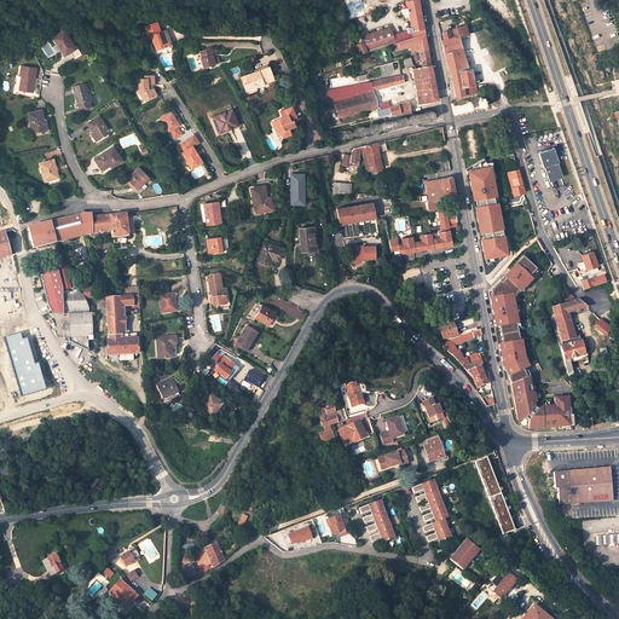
[(345,0),(350,19),(365,15),(363,9),(364,7),(360,0),(345,0)]
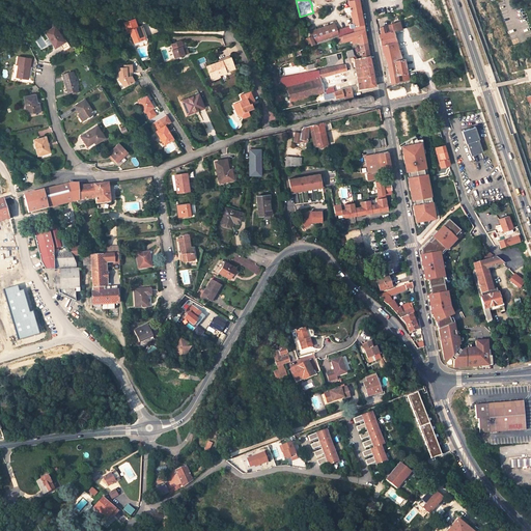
[(337,37),(342,35),(364,29),(362,18),(360,5),(359,0),(356,0),(348,1),(348,4),(350,7),(344,8),(345,12),(350,11),(353,24),(348,25),(350,27),(337,29),(335,24),(316,29),(315,25),(310,27),(312,36),(307,37),(309,46),(337,37)]
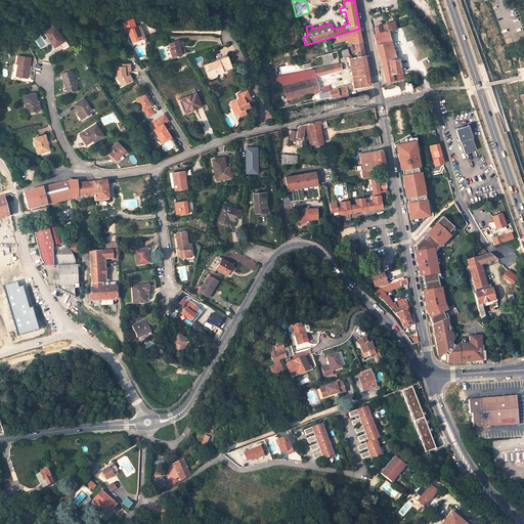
[(128,35),(133,45),(140,42),(142,41),(136,28),(134,29),(130,20),(121,26),(125,36),(128,35)]
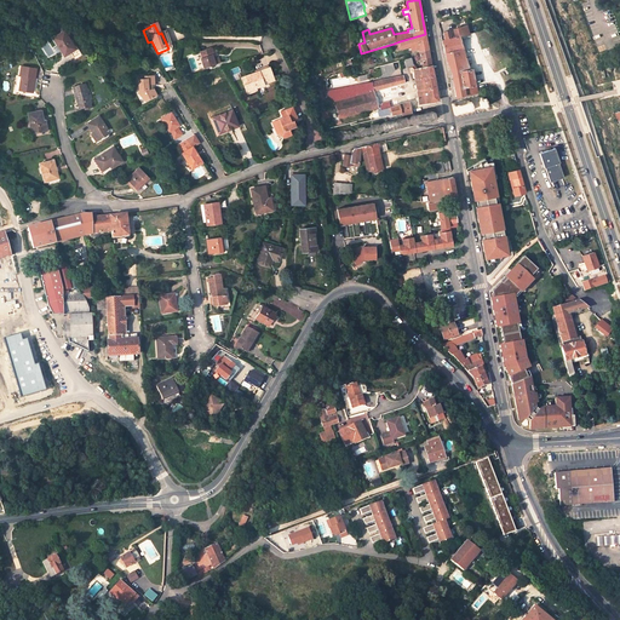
[(466,26),(443,32),(445,40),(459,36),(463,35),(470,34),(466,26)]
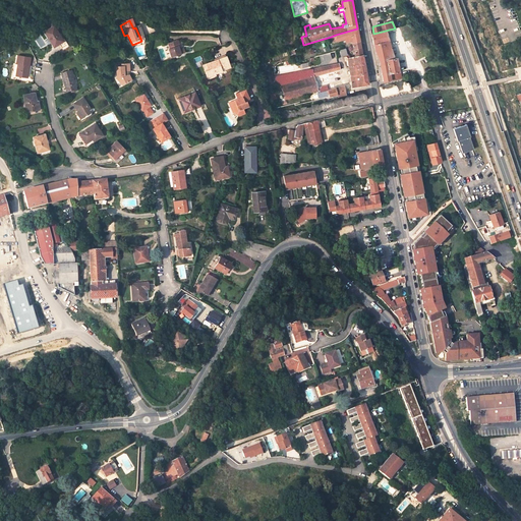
[(145,39),(138,26),(135,27),(141,41),(145,39)]
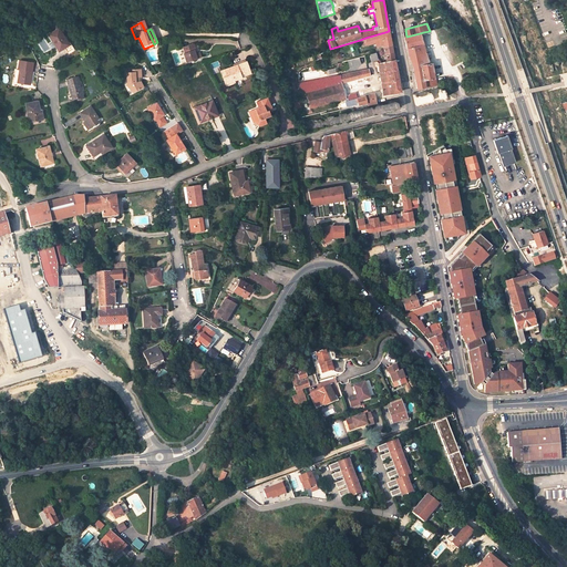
[(51,37),(62,52),(66,49),(70,53),(76,49),(73,44),(71,45),(61,30),(51,37)]
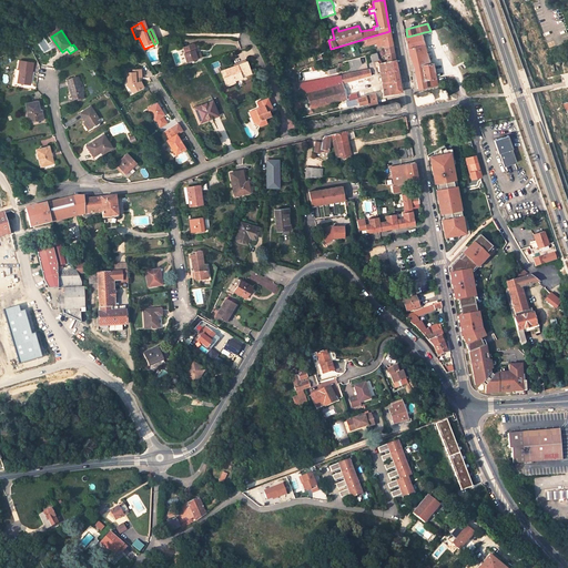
[(389,31),(366,38),(368,44),(376,42),(377,46),(384,44),(384,47),(392,44),(391,37),(389,31)]
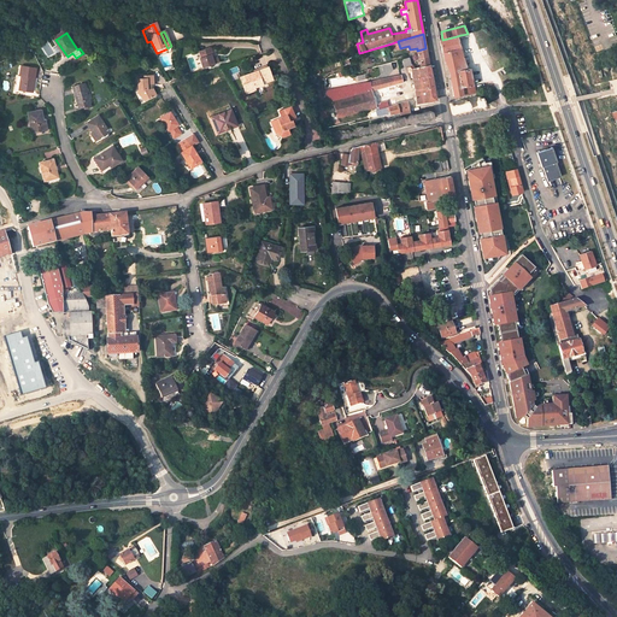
[(457,36),(442,40),(440,40),(441,46),(445,62),(448,71),(450,80),(452,88),(472,84),(470,68),(466,69),(457,36)]
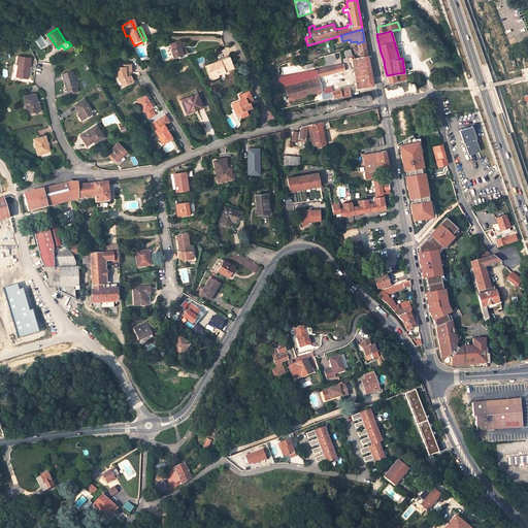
[(182,51),(179,46),(182,45),(180,40),(170,43),(172,48),(170,50),(173,58),(186,54),(185,50),(184,50),(182,51)]
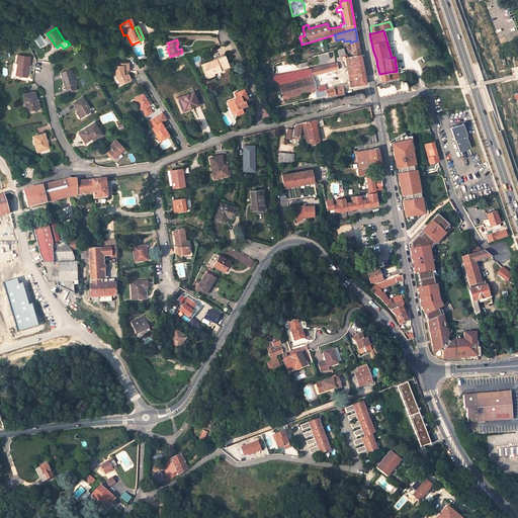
[(350,42),(353,56),(360,55),(359,47),(357,40),(350,42)]
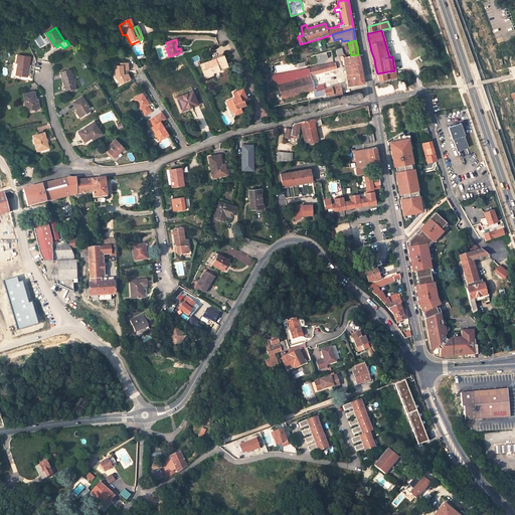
[(17,74),(19,75),(30,77),(33,56),(21,54),(20,62),(19,62),(17,74)]
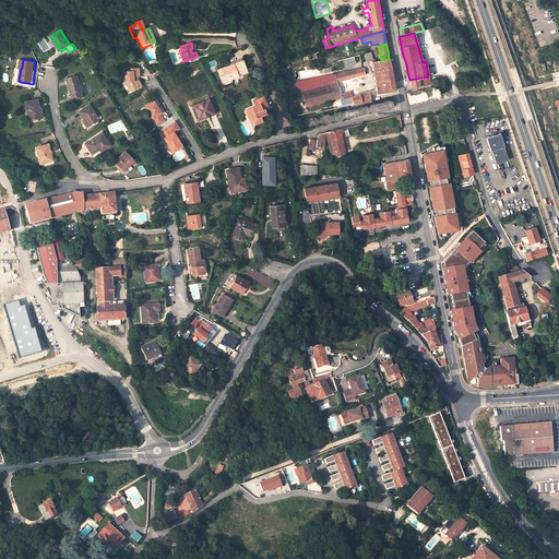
[(389,59),(381,60),(372,62),(375,71),(390,68),(390,63),(389,59)]
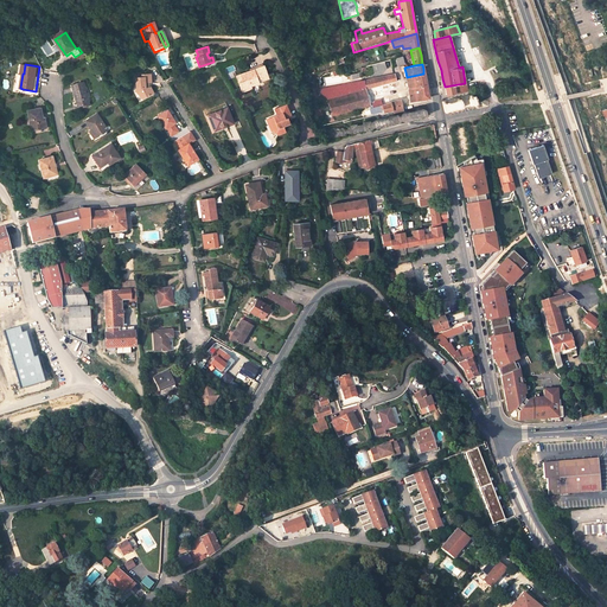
[(494,65),(490,69),(496,78),(503,77),(498,69),(494,65)]
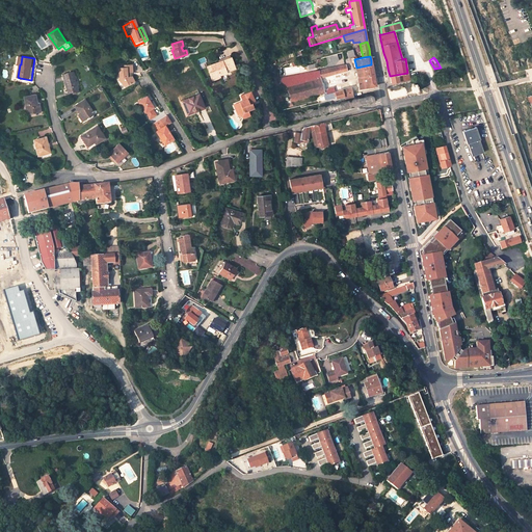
[(230,58),(220,61),(207,67),(211,78),(218,76),(225,73),(224,70),(223,65),(227,64),(229,69),(233,68),(230,58)]
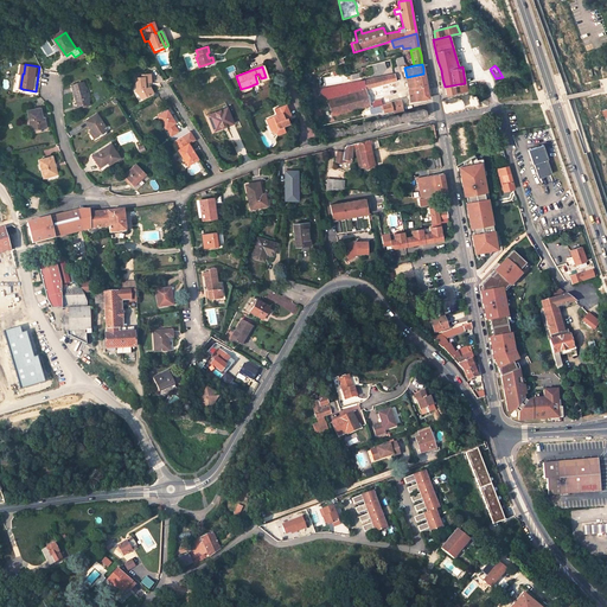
[(366,89),(379,85),(393,82),(396,82),(394,74),(364,81),(366,89)]
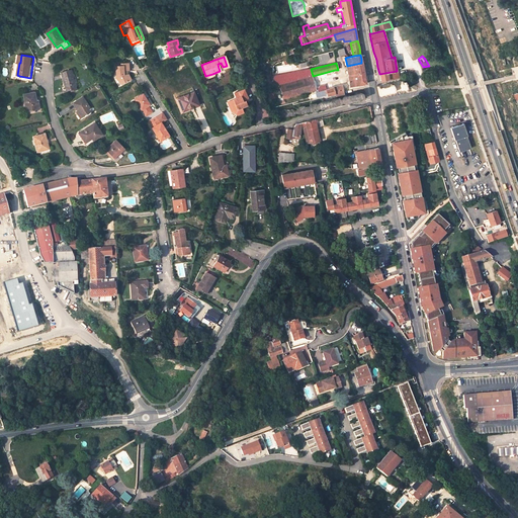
[(350,86),(365,83),(363,71),(361,63),(347,66),(347,70),(346,71),(347,73),(348,73),(349,81),(348,81),(349,84),(350,84),(350,86)]
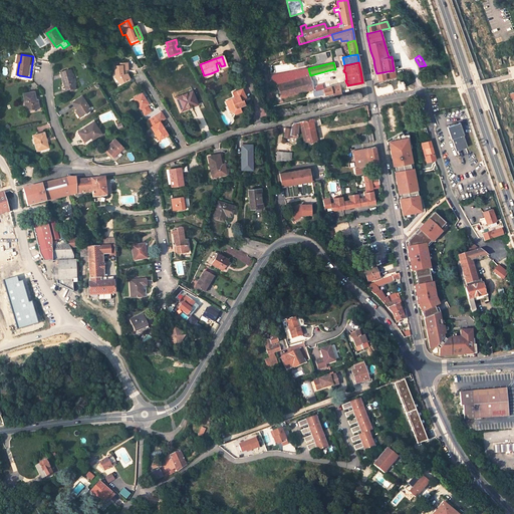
[(115,66),(116,74),(118,74),(118,77),(120,83),(131,78),(127,73),(125,73),(125,70),(127,69),(126,63),(120,63),(120,66),(115,66)]
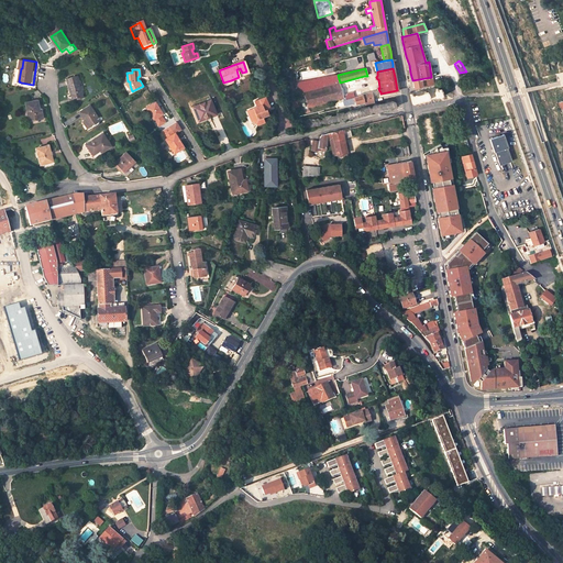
[(340,83),(338,75),(297,84),(298,88),(305,92),(340,83)]
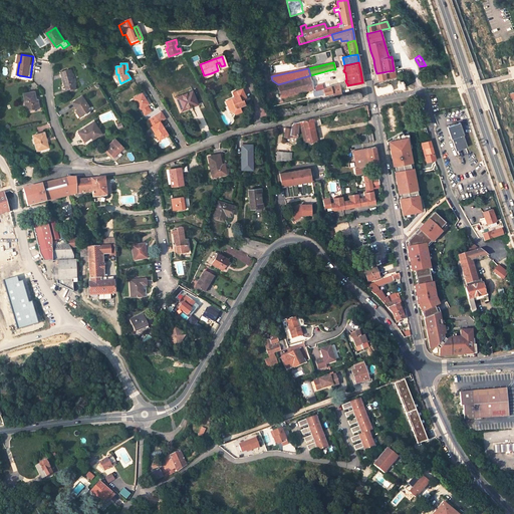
[(322,74),(332,72),(332,69),(321,72),(310,75),(311,80),(323,77),(322,74)]
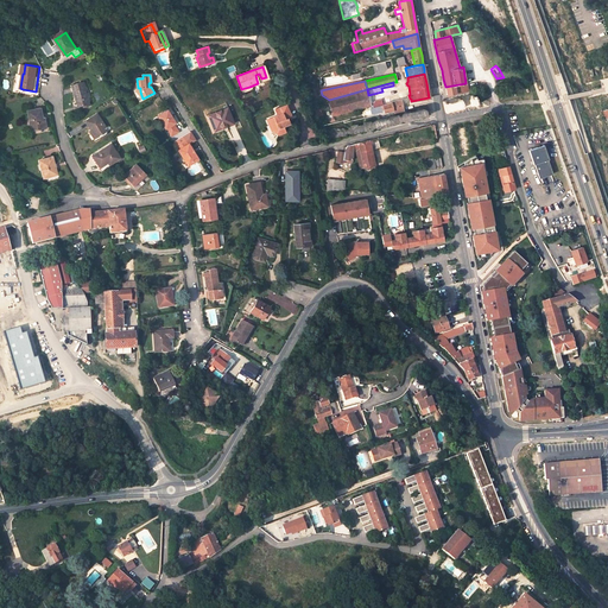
[(468,90),(467,83),(466,83),(445,87),(445,90),(447,94),(468,90)]
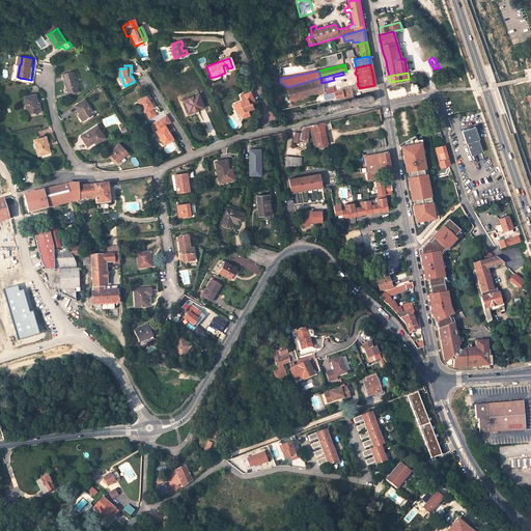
[(65,77),(71,94),(75,93),(76,95),(81,93),(76,74),(65,77)]
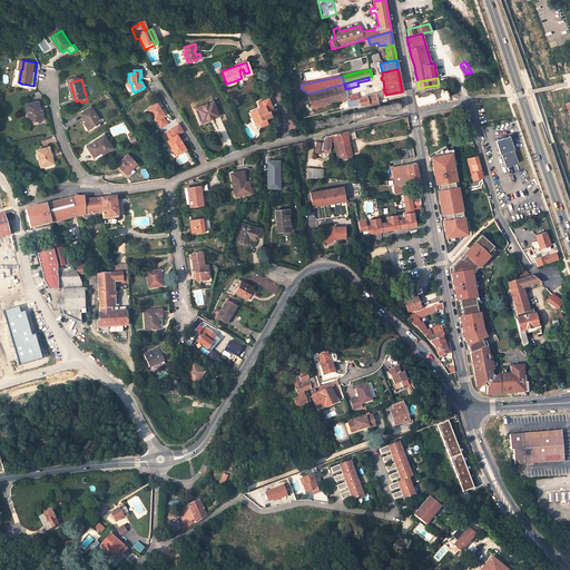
[(343,85),(308,94),(312,109),(347,99),(343,85)]
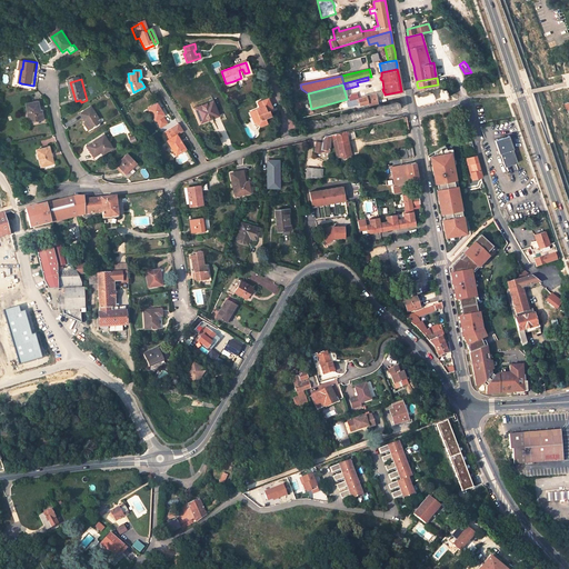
[(347,99),(347,100),(348,106),(358,103),(358,102),(359,101),(360,105),(362,105),(368,103),(368,106),(378,103),(375,89),(346,97),(347,99)]
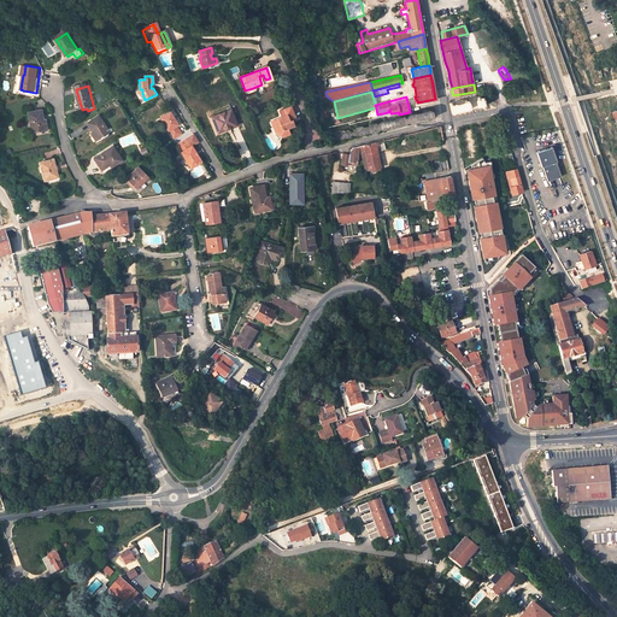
[(485,98),(475,99),(477,107),(487,105),(485,98)]
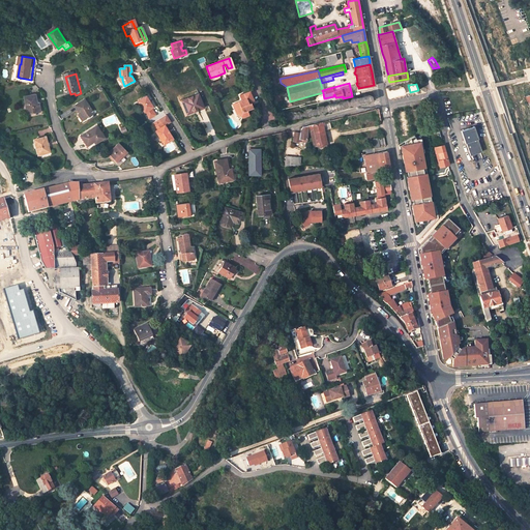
[(403,86),(386,90),(388,97),(404,93),(403,86)]
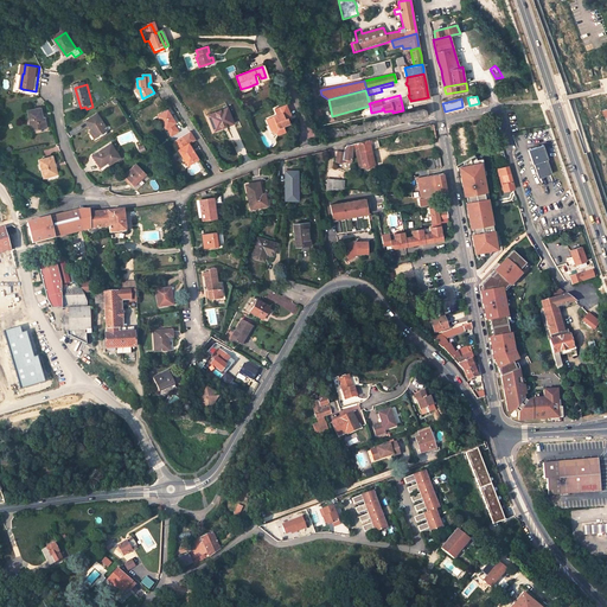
[(266,120),(272,132),(273,134),(274,136),(281,133),(279,128),(282,127),(280,121),(283,120),(289,117),(285,106),(273,110),(275,115),(266,120)]
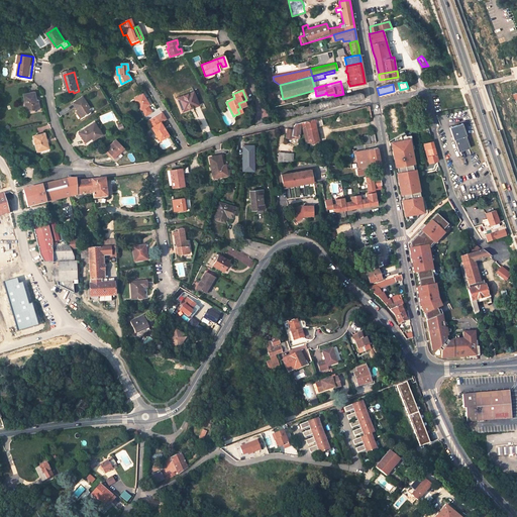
[(26,94),(28,107),(30,107),(30,111),(41,110),(40,103),(38,103),(37,92),(26,94)]
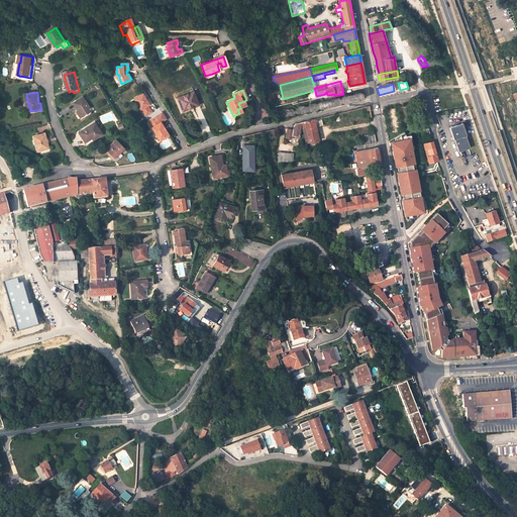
[(199,105),(194,92),(178,99),(183,111),(199,105)]
